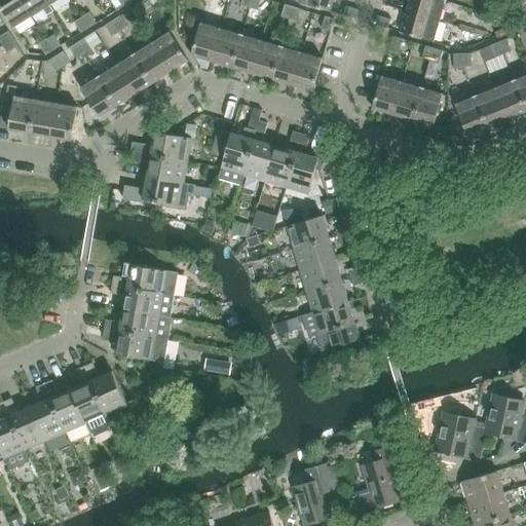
[(32,16),(21,0),(0,0),(0,6),(13,28),(32,16)]
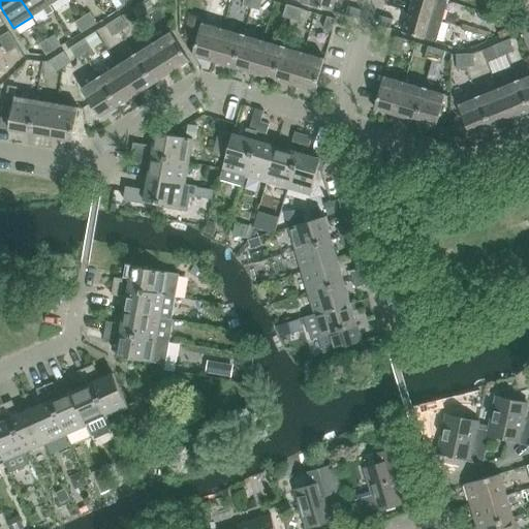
[(45,0),(21,0),(32,17),(50,6),(45,0)]
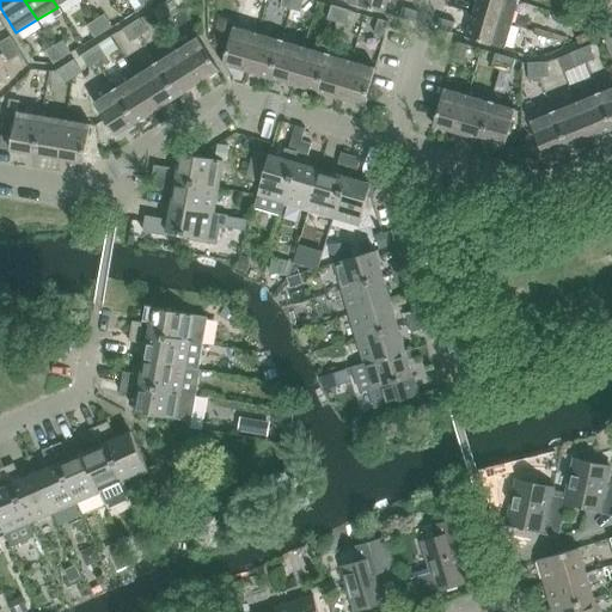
[(128,0),(136,13),(145,7),(140,0),(128,0)]
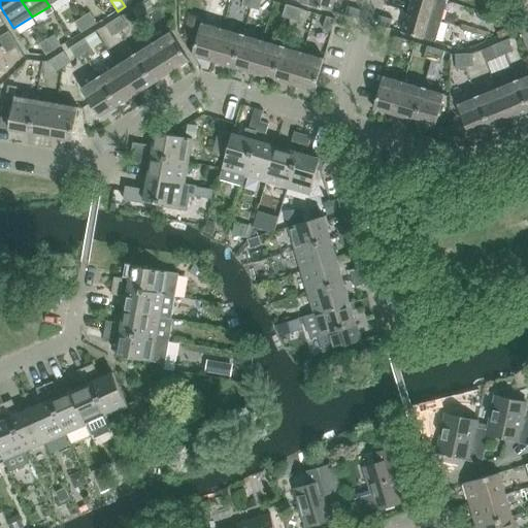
[(150,0),(146,0),(141,3),(149,14),(156,9),(150,0)]
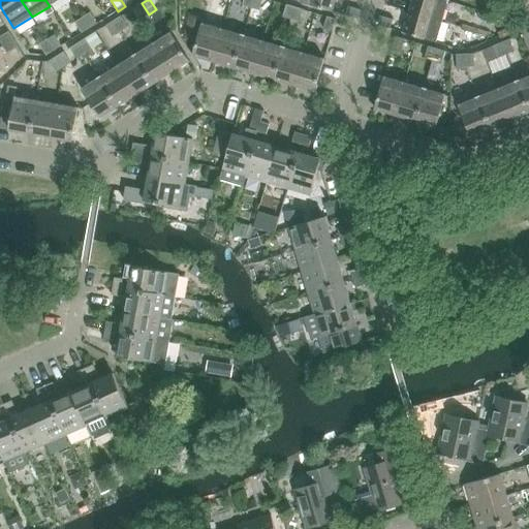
[(252,0),(251,8),(259,10),(261,0),(252,0)]
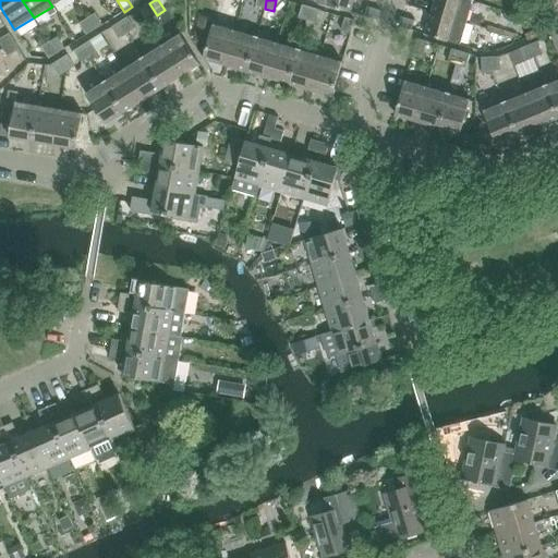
[(352,0),(315,0),(315,2),(349,12),(352,0)]
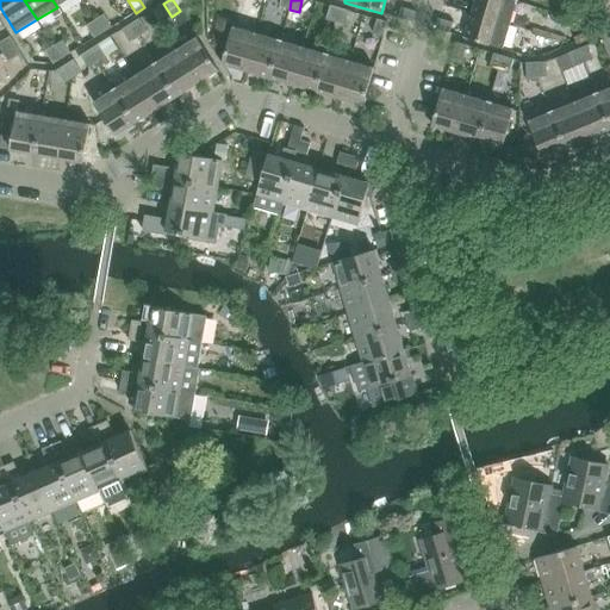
[(509,0),(477,0),(473,14),(510,25),(516,5),(517,2),(509,0)]
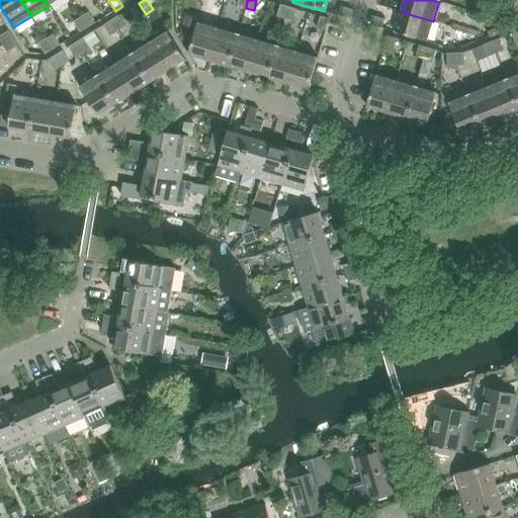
[(276,17),(285,19),(288,7),(280,5),(276,17)]
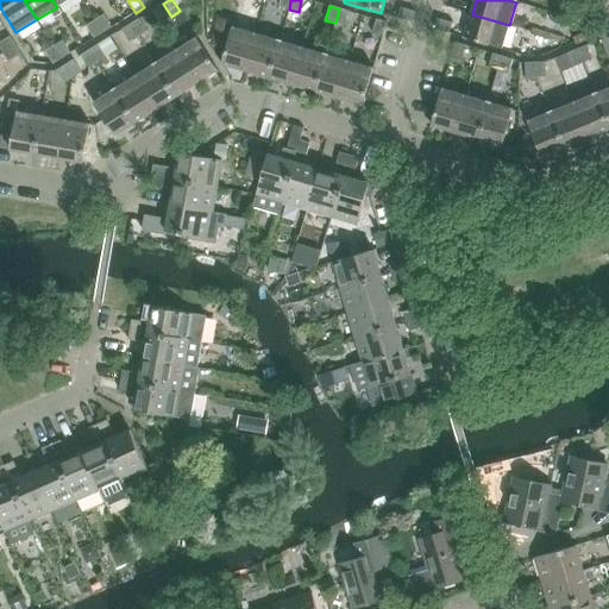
[(339,8),(336,23),(345,26),(349,12),(339,8)]
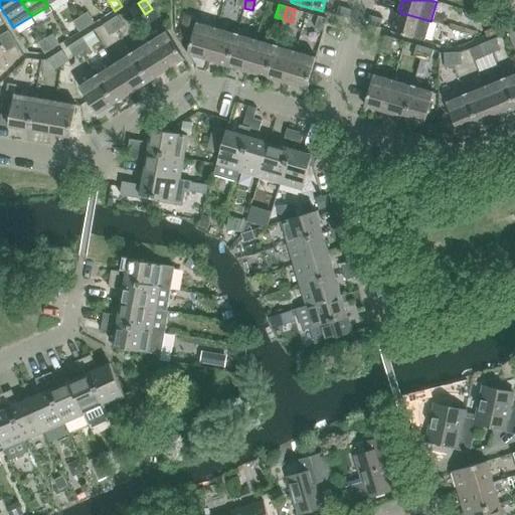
[(336,15),(348,19),(351,10),(339,7),(336,15)]
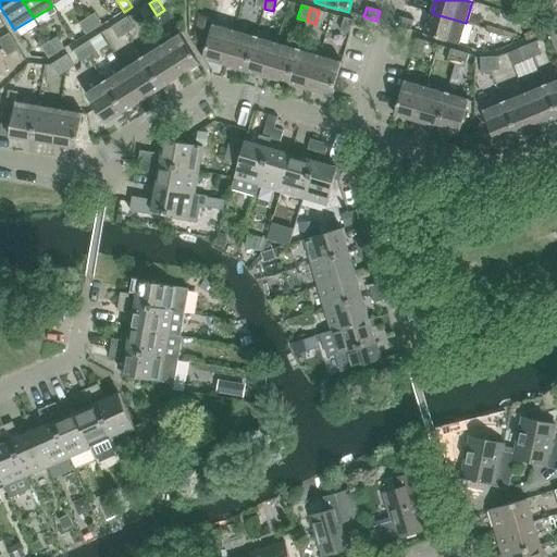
[(466,23),(432,13),(425,35),(459,45),(466,23)]
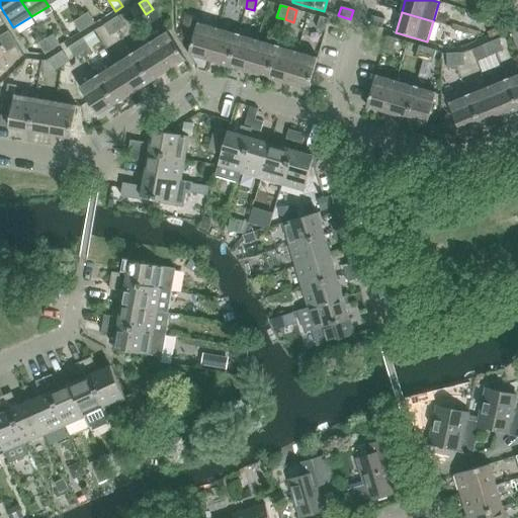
[(88,13),(81,17),(87,28),(95,23),(88,13)]
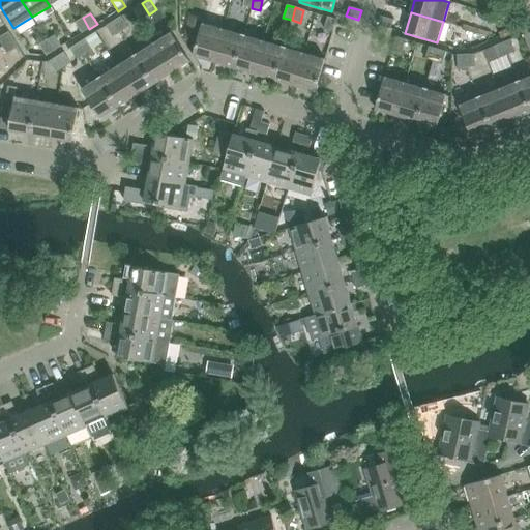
[(121,17),(113,22),(120,32),(127,28),(121,17)]
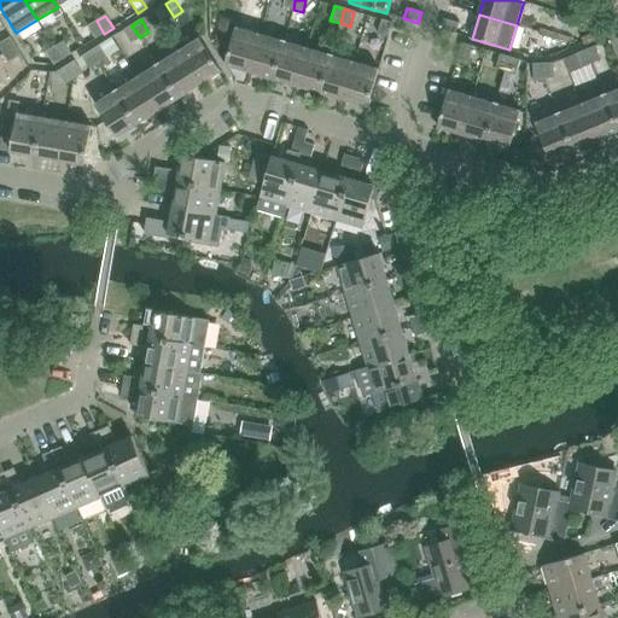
[(378,34),(388,38),(392,23),(382,19),(378,34)]
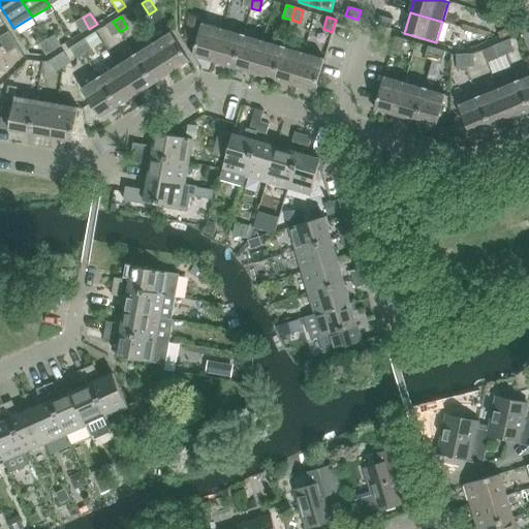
[(377,25),(390,29),(393,20),(380,17),(377,25)]
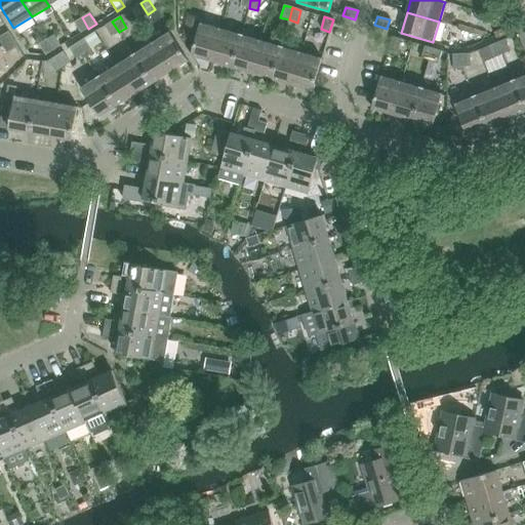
[(74,23),(81,33),(88,29),(82,17),(74,23)]
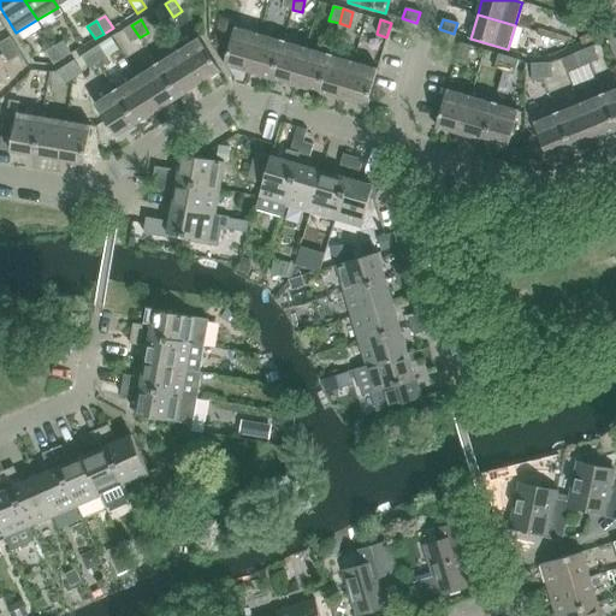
[(123,30),(131,43),(140,37),(131,25),(123,30)]
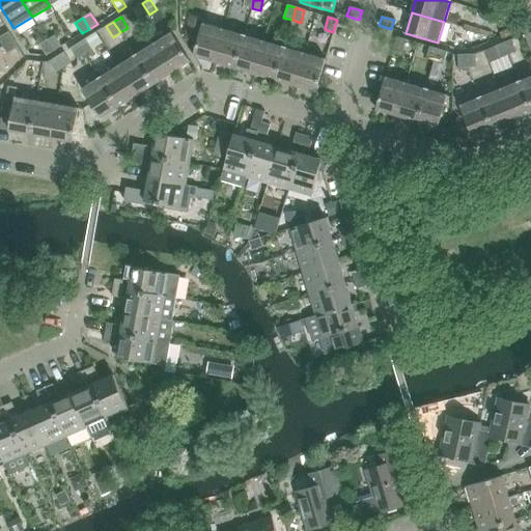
[(193,56),(214,62),(223,29),(202,23),(193,56)]
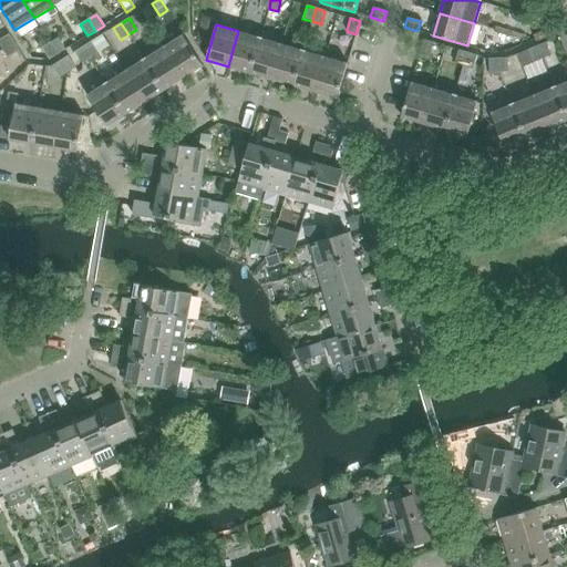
[(228,66),(250,73),(260,38),(258,37),(238,31),(228,66)]
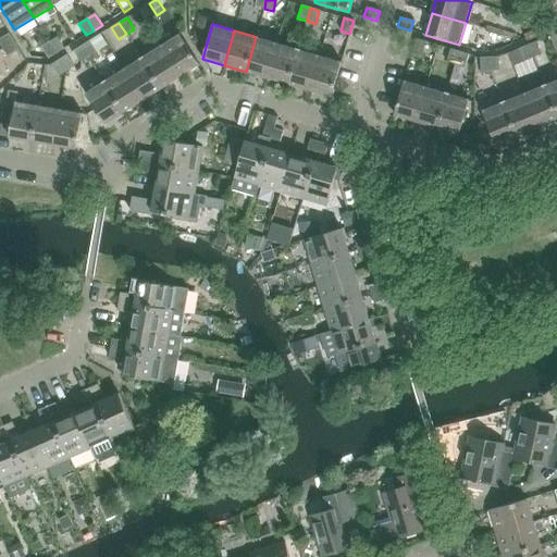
[(0,39),(0,45),(2,49),(14,41),(9,34),(0,39)]
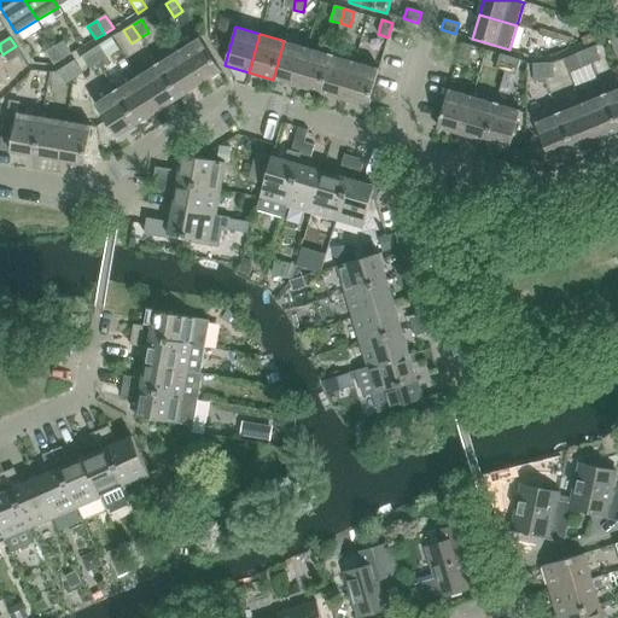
[(199,39),(178,52),(199,85),(221,71),(199,39)]
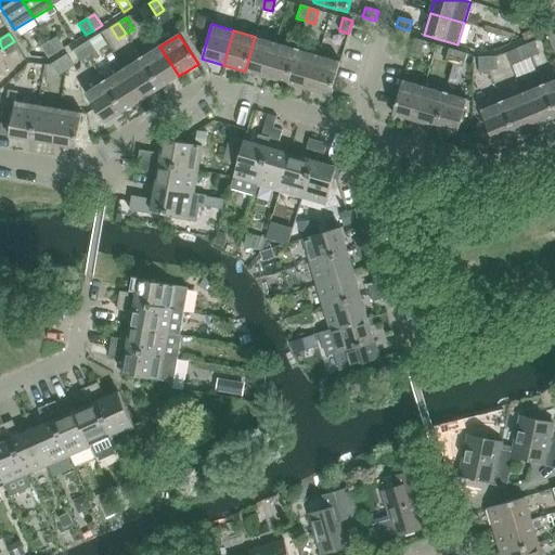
[(49,42),(56,53),(64,49),(57,37),(49,42)]
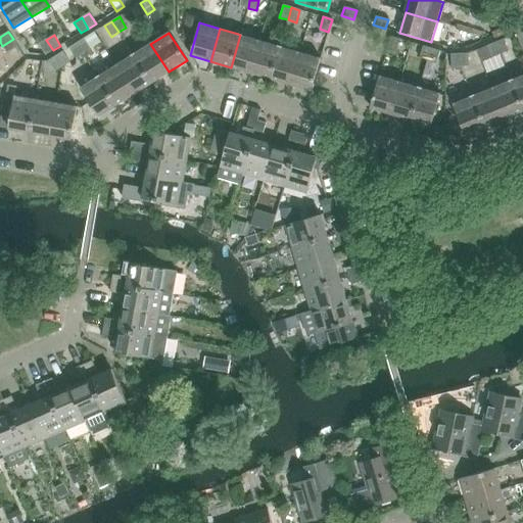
[(250,73),(259,41),(240,35),(231,67),(250,73)]
